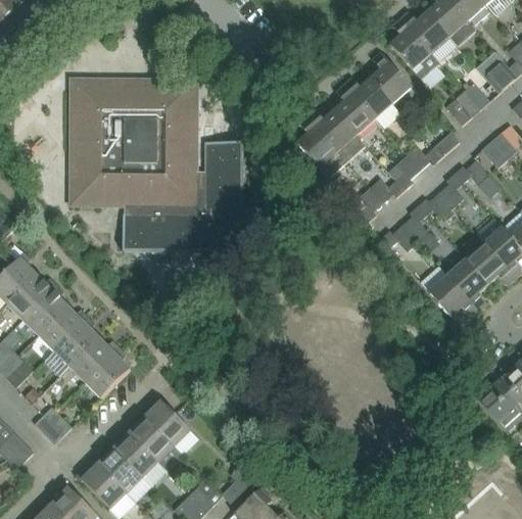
[(0,18),(6,13),(15,5),(11,0),(0,0),(0,18)]
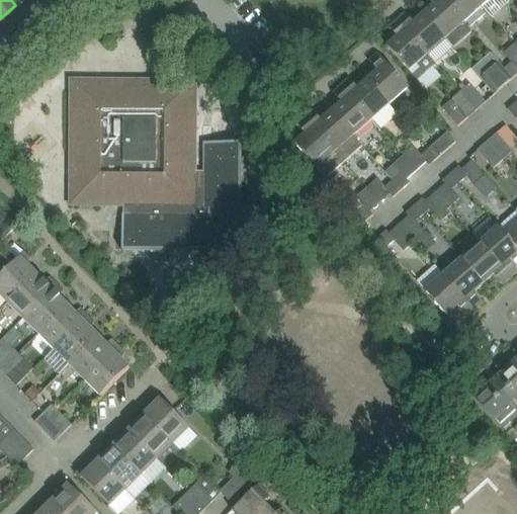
[(462,20),(445,0),(430,0),(433,3),(423,11),(444,36),(452,45),(470,29),(462,20)]
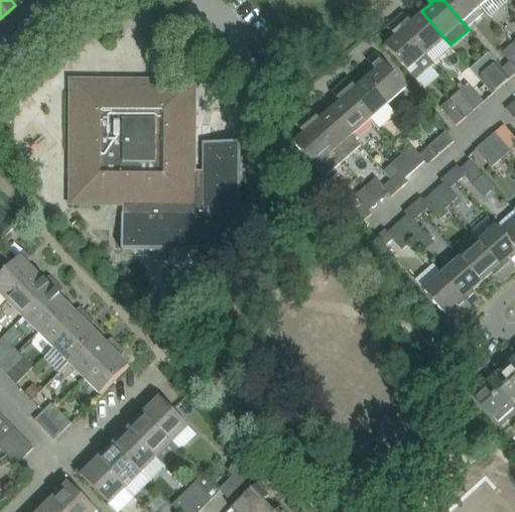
[(443,0),(461,20),(479,5),(475,0),(443,0)]
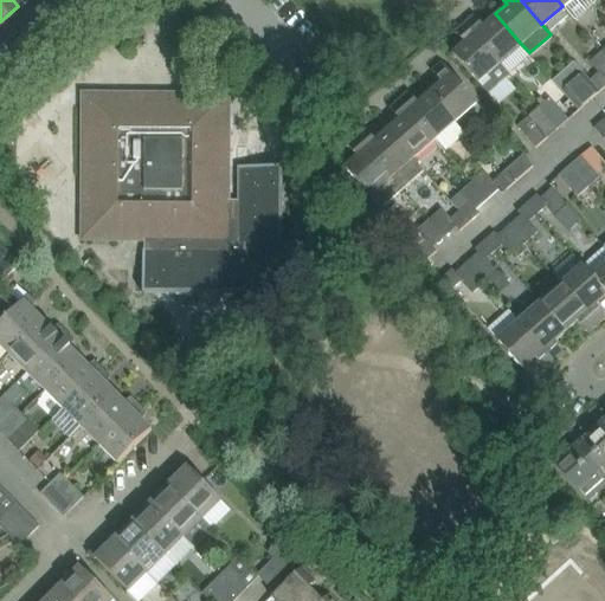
[(472,12),(463,20),(499,62),(520,43),(495,13),(483,24),(472,12)]
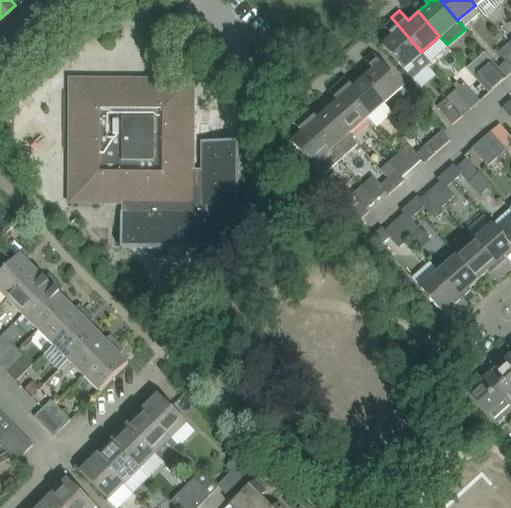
[(391,17),(383,24),(392,34),(382,43),(411,77),(429,61),(421,52),(391,17)]
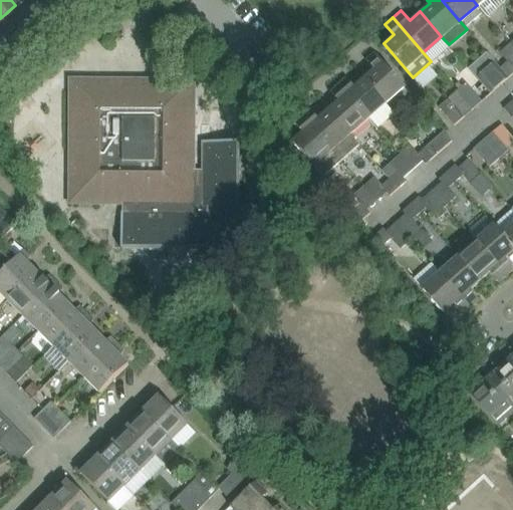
[(364,76),(386,100),(404,84),(373,50),(365,57),(373,67),(364,76)]
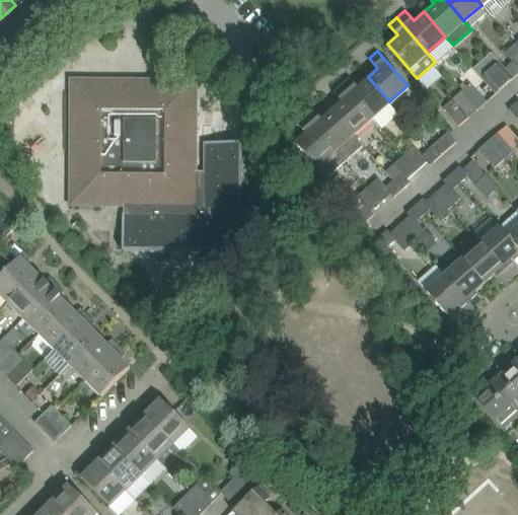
[(512,76),(504,67),(497,59),(478,75),(494,92),(512,76)]
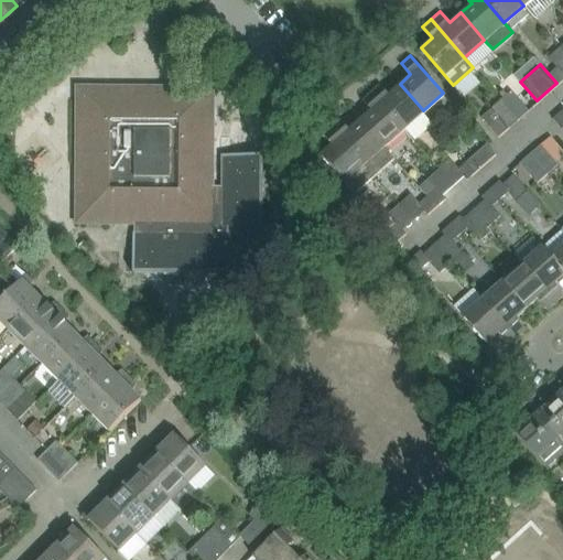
[(562,72),(556,64),(548,73),(556,83),(562,76),(562,72)]
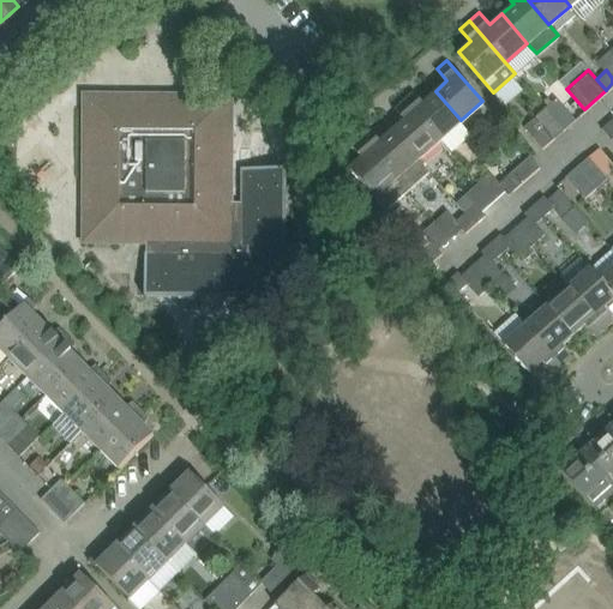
[(85,240),(85,242),(145,242),(232,243),(232,200),(233,107),(230,107),(230,92),(224,92),(224,91),(174,91),(145,92),(145,90),(85,90),(85,92),(83,92),(83,109),(80,109),(80,175),(83,175),(83,186),(94,186),(94,194),(90,194),(90,204),(83,204),(83,206),(80,206),(80,224),(83,224),(83,240),(85,240)]
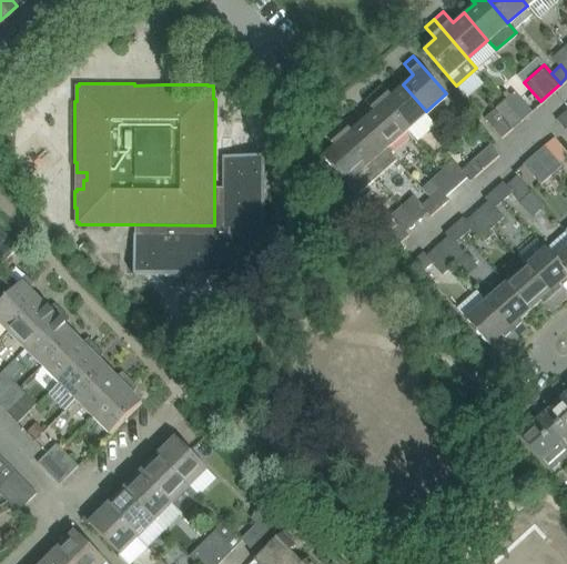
[(382,83),(373,91),(406,129),(426,111),(403,84),(391,94),(382,83)]
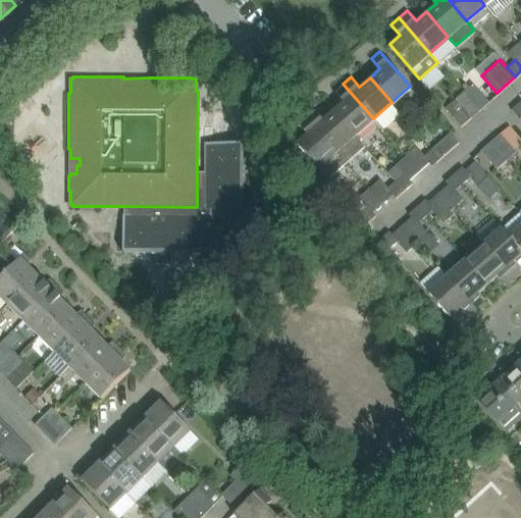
[(472,82),(462,91),(478,109),(488,100),(472,82)]
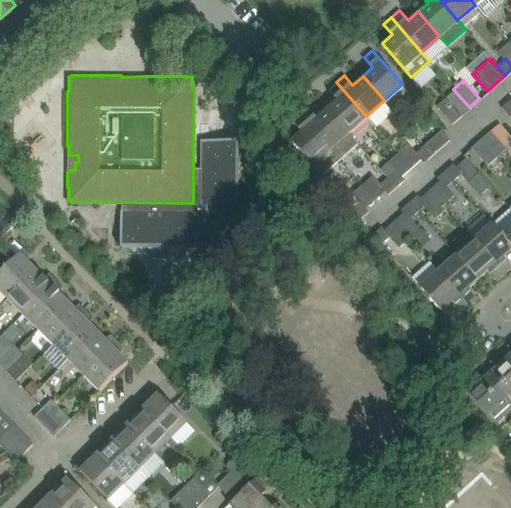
[(357,143),(348,132),(366,116),(336,82),(328,89),(337,99),(326,108),(357,143)]
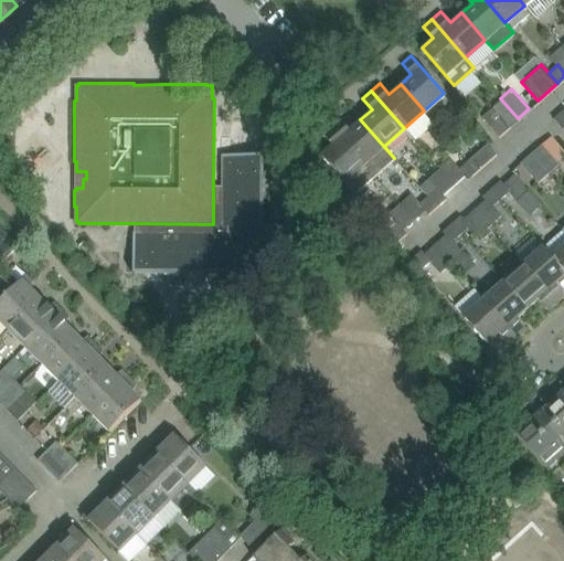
[(500,98),(480,115),(498,135),(518,118),(500,98)]
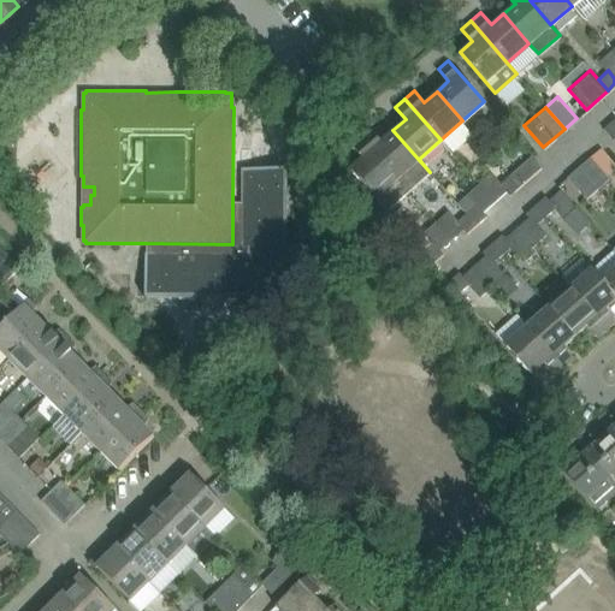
[(614,116),(603,128),(613,138),(614,136),(614,116)]
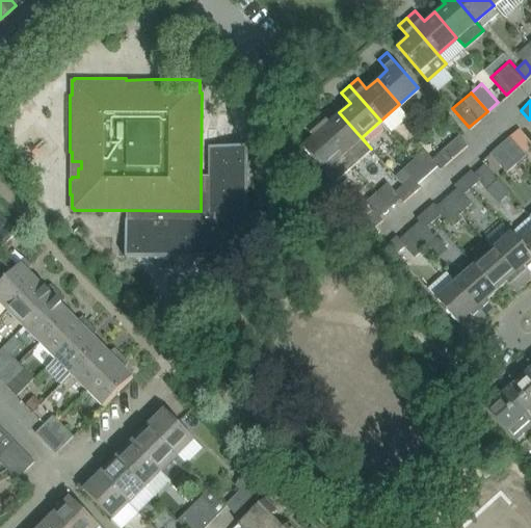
[(311,119),(352,164),(371,149),(339,112),(329,122),(320,111),(311,119)]
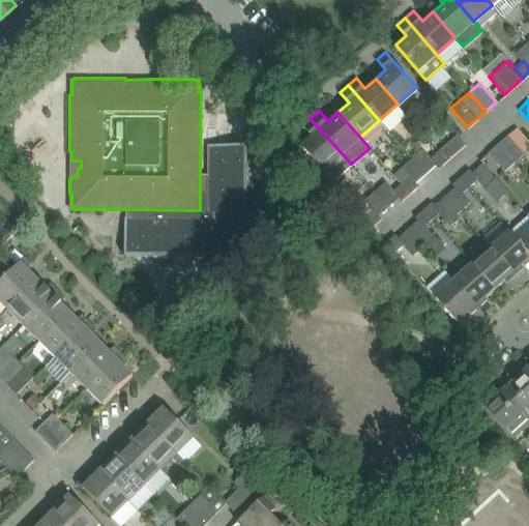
[(310,118),(302,125),(312,135),(300,144),(332,180),(351,165),(342,153),(310,118)]
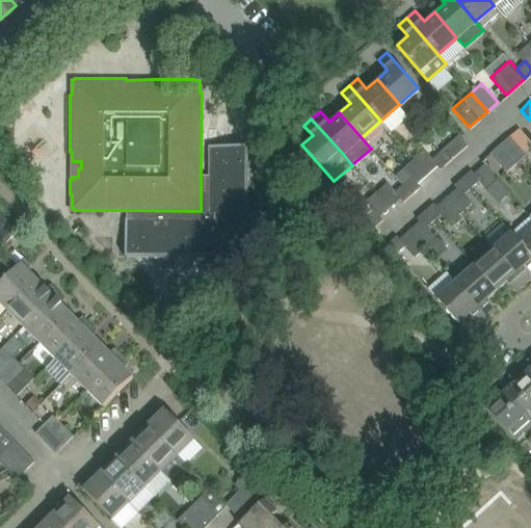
[(458,133),(439,150),(448,160),(467,143),(458,133)]
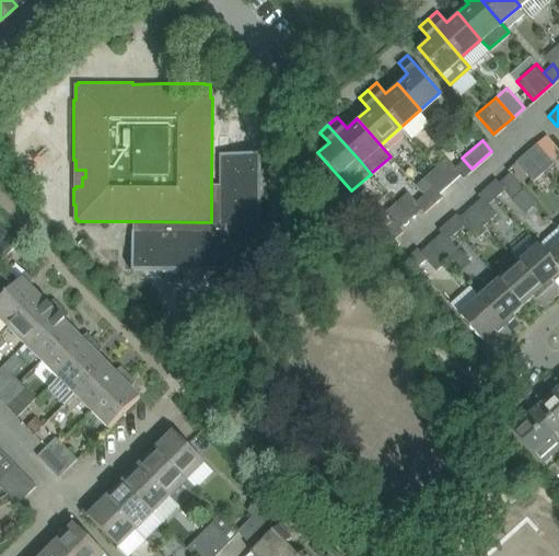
[(536,141),(525,150),(543,170),(552,161),(536,141)]
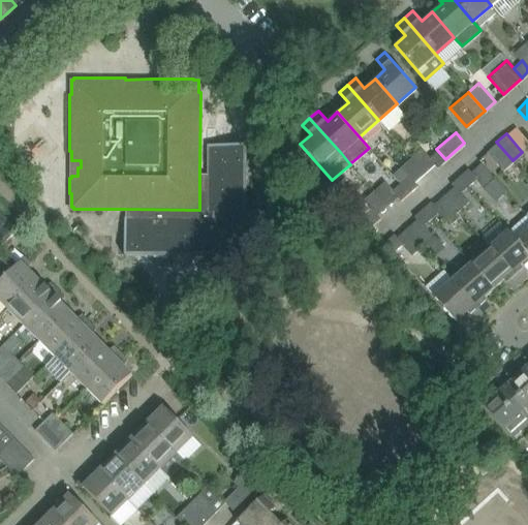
[(502,170),(513,160),(496,142),(487,151),(502,170)]
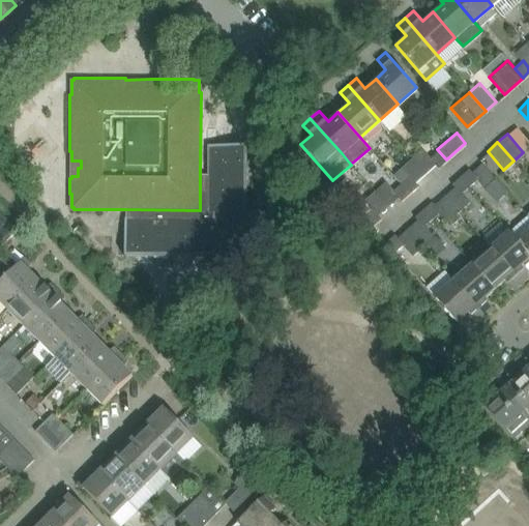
[(208,173),(200,173),(200,210),(125,209),(125,215),(124,215),(124,255),(125,255),(125,253),(148,253),(148,255),(173,255),(173,253),(195,254),(195,255),(219,255),(219,254),(243,254),(243,210),(245,210),(245,177),(243,177),(243,146),(245,146),(245,144),(207,144),(207,145),(209,145),(208,173)]
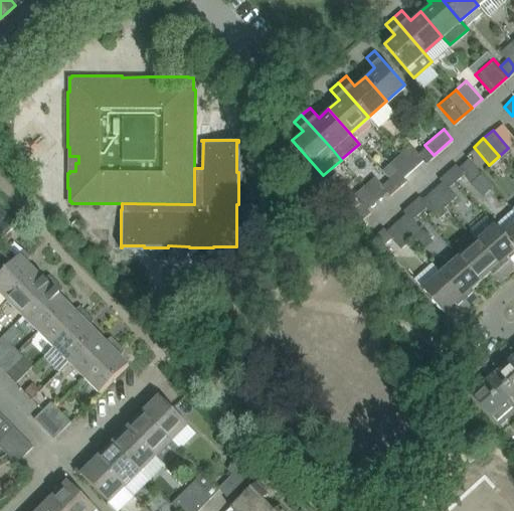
[(425,162),(434,155),(424,145),(417,152),(409,143),(399,152),(413,167),(422,159),(425,162)]
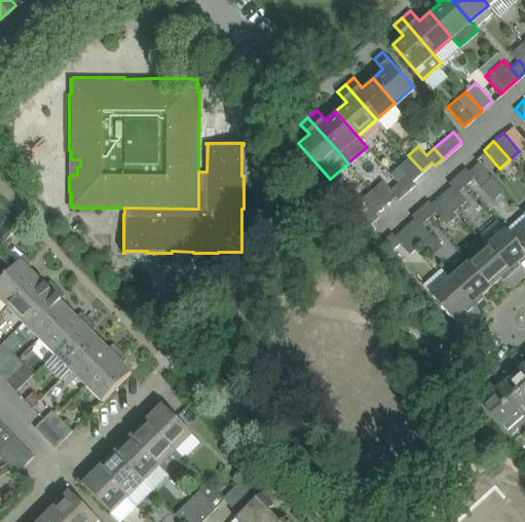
[(406,174),(398,181),(406,191),(415,183),(412,180),(422,171),(408,155),(398,164),(406,174)]
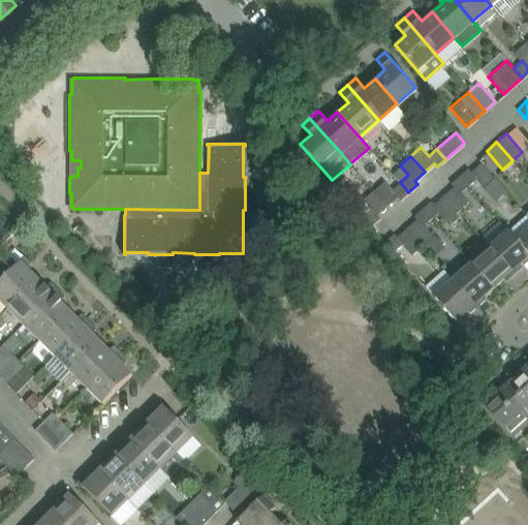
[(476,177),(468,167),(459,175),(467,185),(476,177)]
